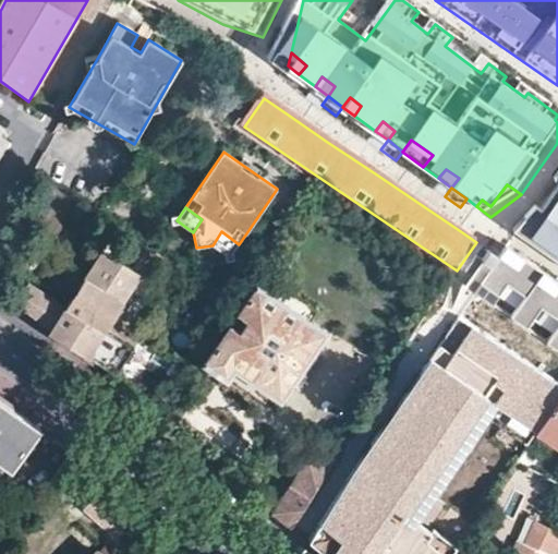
[(557,219),(548,213),(538,225),(550,233),(541,245),(557,259),(557,275),(514,243),(508,252),(499,245),(493,255),(500,262),(484,284),(500,296),(514,277),(532,290),(518,310),(534,322),(547,304),(557,312),(557,324),(549,337),(557,344),(557,219)]
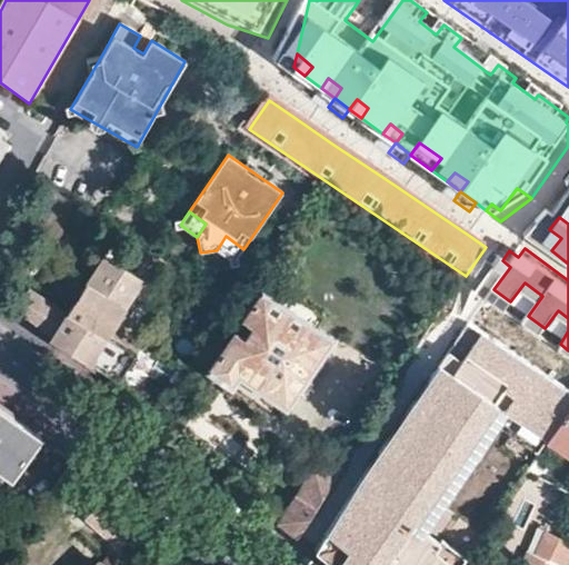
[(549,229),(540,241),(551,250),(561,238),(549,229)]
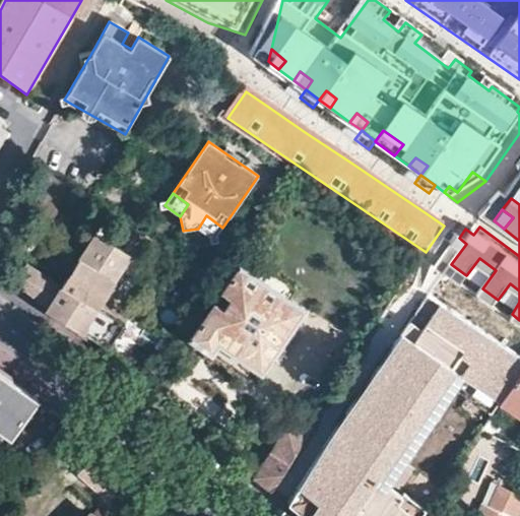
[(213,239),(222,228),(206,215),(198,229),(212,239),(213,239)]
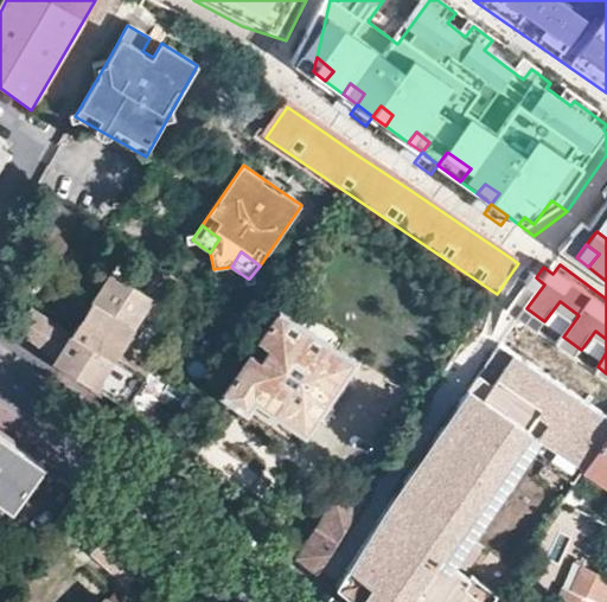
[(56,365),(58,367),(128,410),(152,372),(120,350),(151,299),(112,275),(56,365)]
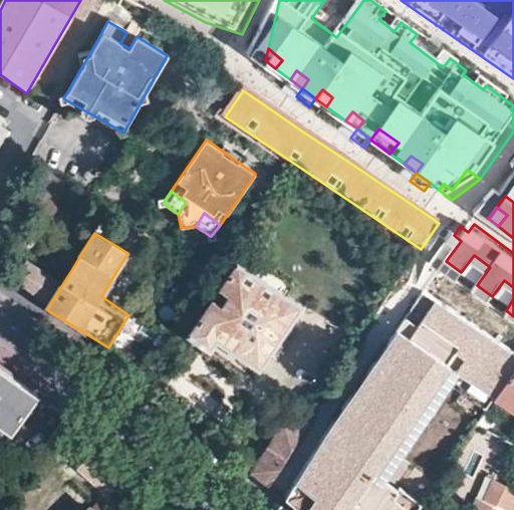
[(10,248),(0,242),(0,264),(0,265),(10,248)]
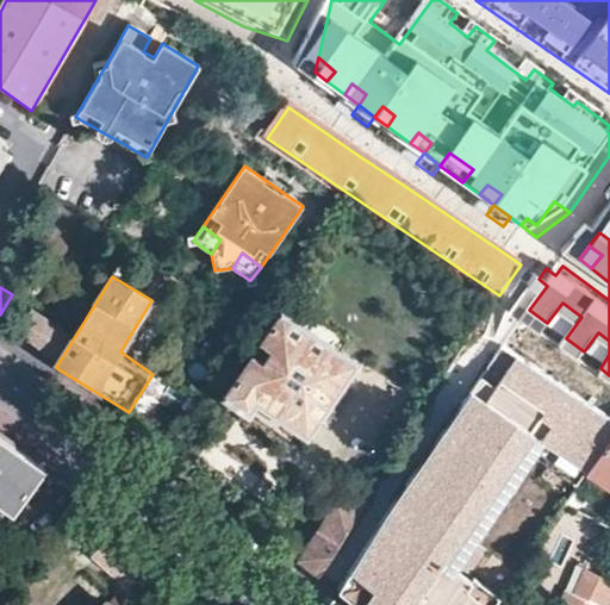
[(467,305),(481,315),(490,301),(475,292),(467,305)]
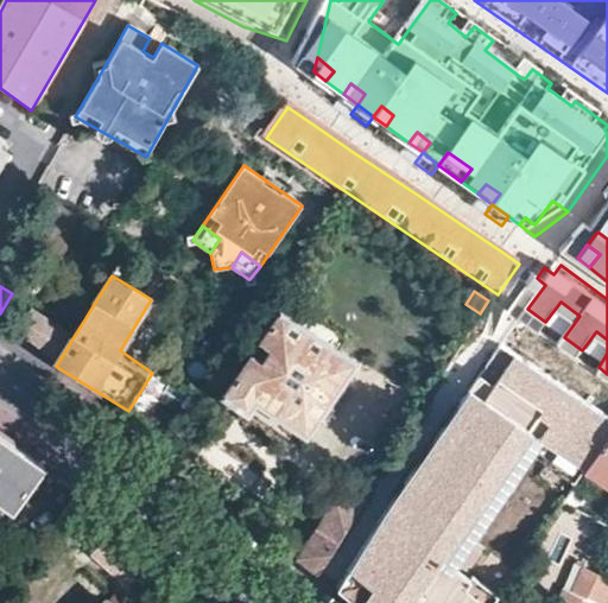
[(255,330),(264,316),(249,308),(241,322),(244,323),(255,330)]
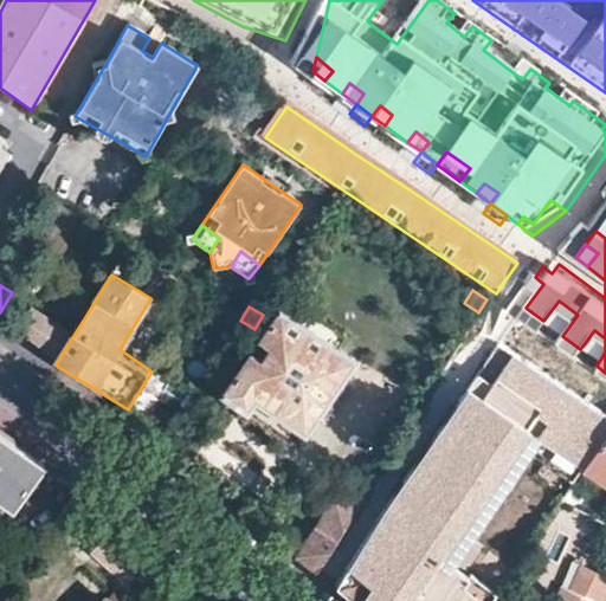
[(305,437),(354,363),(334,349),(341,337),(304,312),(296,324),(277,312),(223,395),(247,413),(253,402),(303,434),(305,437)]
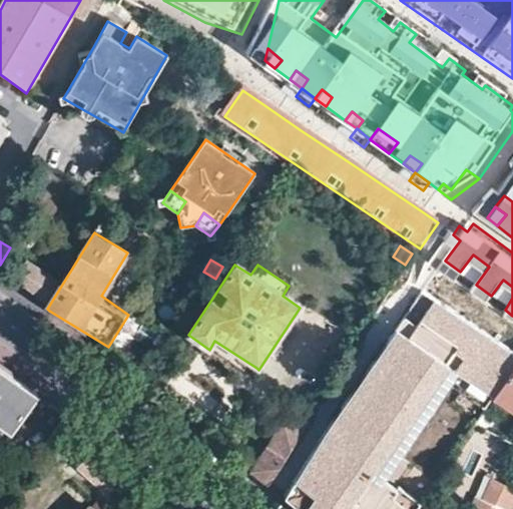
[(215,279),(205,273),(200,281),(210,287),(215,279)]
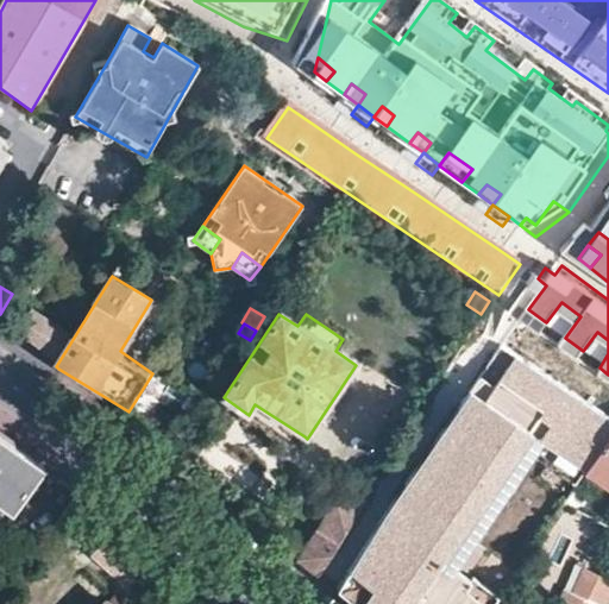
[(558,503),(608,427),(608,417),(502,346),(340,586),(366,603),(484,603),(514,560),(475,534),(515,474),(558,503)]
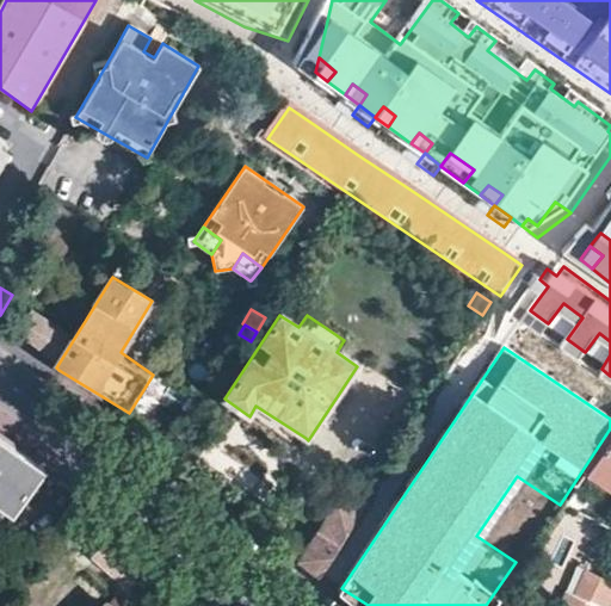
[(610,434),(587,471),(610,487),(610,434)]
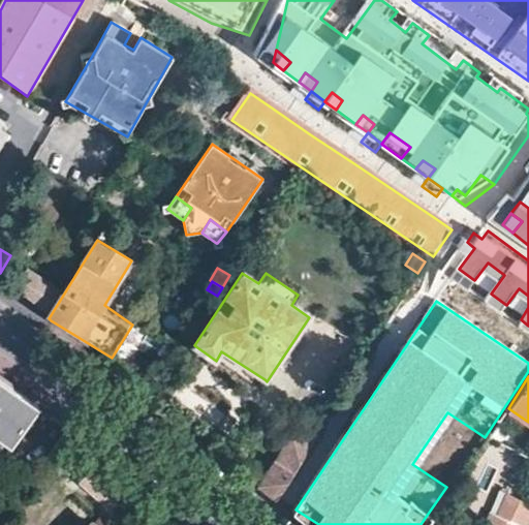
[(0,435),(10,443),(36,407),(0,381),(0,435)]
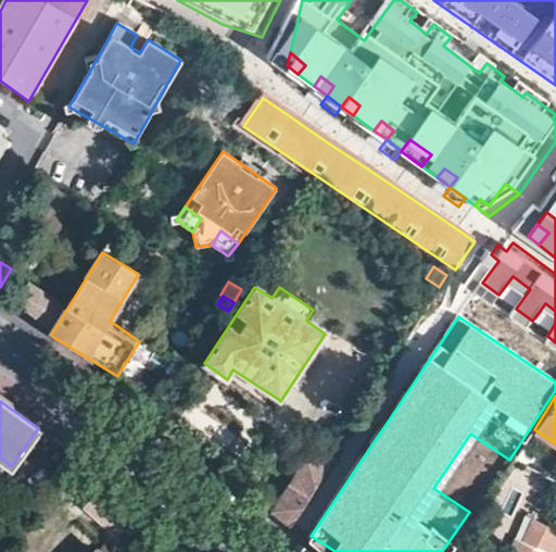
[(275,512),(293,527),(340,450),(319,438),(275,512)]
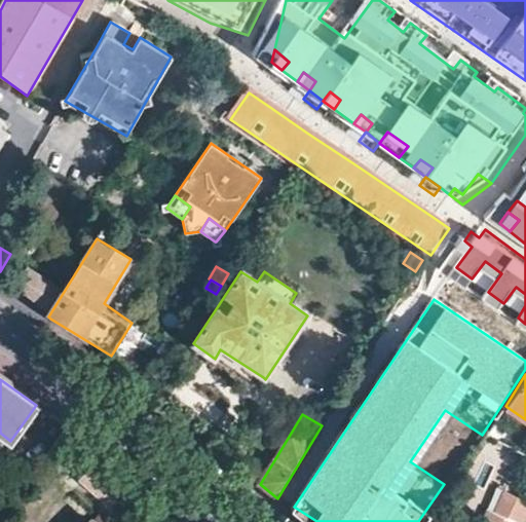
[(496,421),(487,436),(493,439),(501,425),(496,421)]
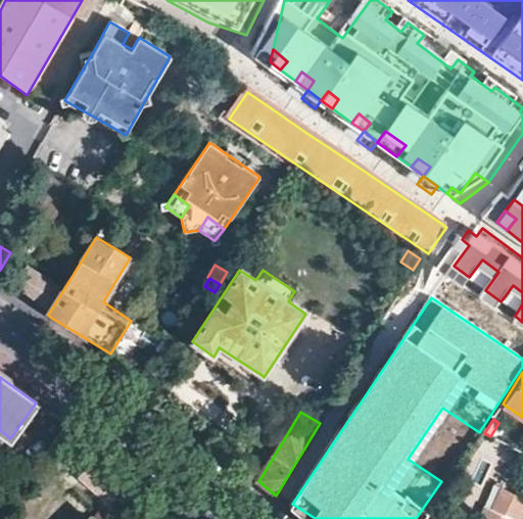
[(130,476),(101,453),(89,469),(122,496),(128,489),(122,485),(130,476)]
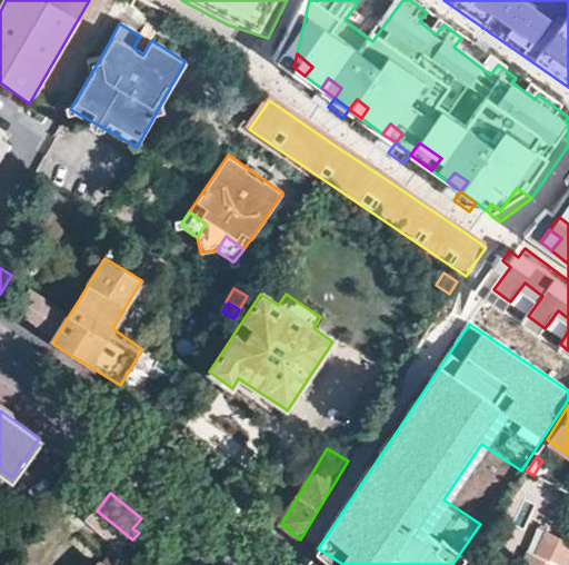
[(568,545),(547,535),(535,559),(545,564),(563,564),(568,553),(568,545)]
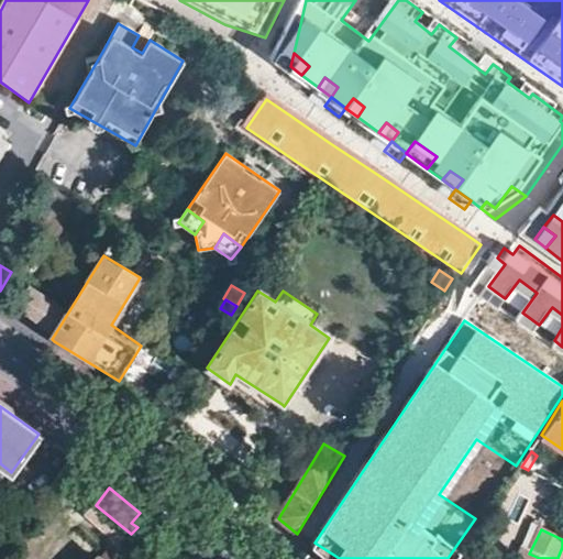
[(522,549),(517,558),(539,558),(529,554),(522,549)]
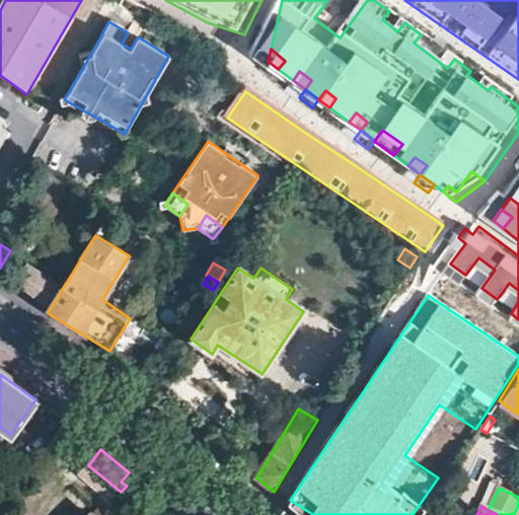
All buildings are outlined.
